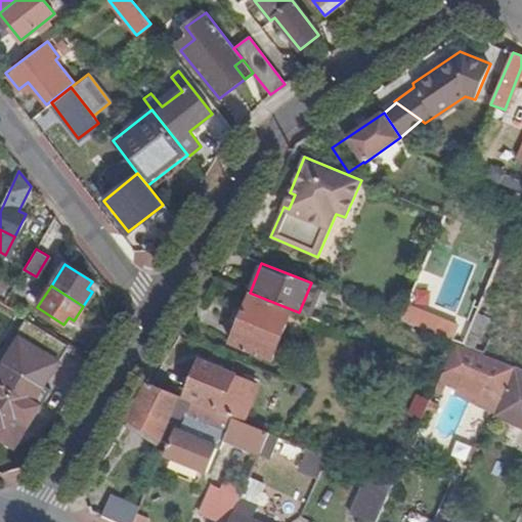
[(521,362),(521,288),(513,310),(482,298),(477,311),(489,315),(482,333),(488,336),(484,348),(521,362)]
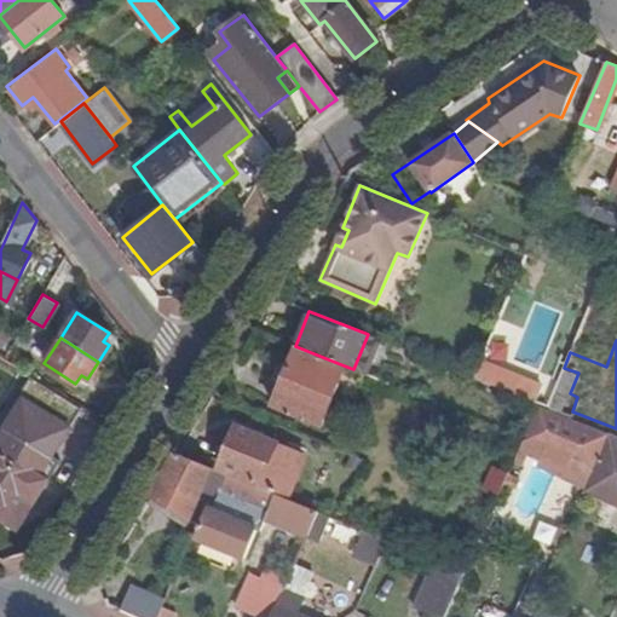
[(344,365),(295,346),(271,404),(319,424),(344,365)]
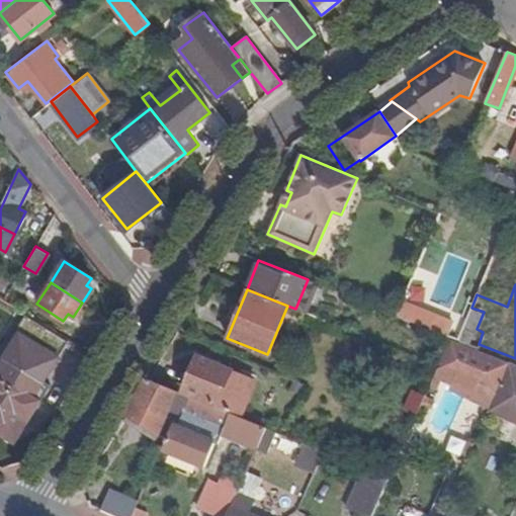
[(395,315),(444,334),(450,321),(401,302),(395,315)]
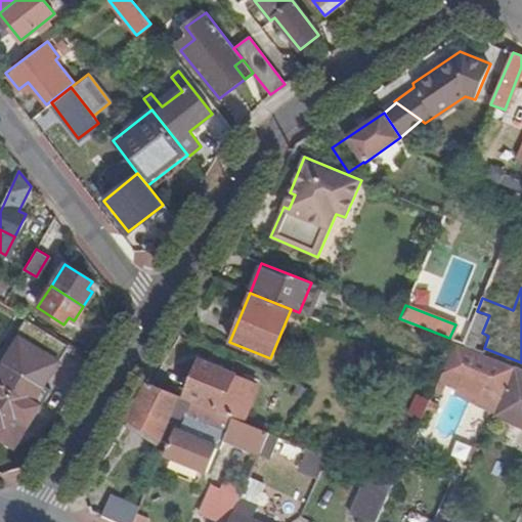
[(483,351),(484,348),(488,336),(482,333),(489,315),(477,311),(464,344),(483,351)]
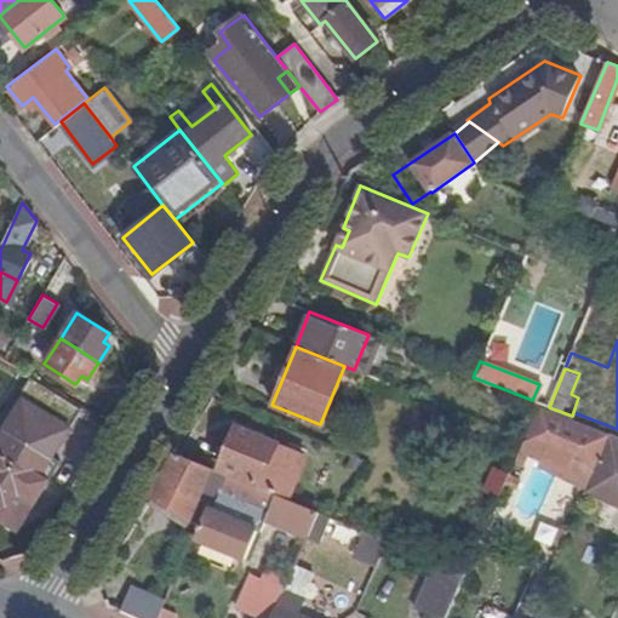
[(596,462),(610,431),(572,416),(549,407),(537,402),(525,431),(549,441),(545,448),(568,458),(572,451),(596,462)]
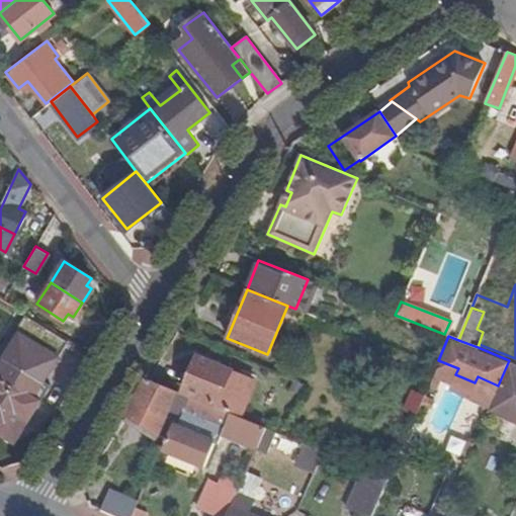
[(47,385),(0,357),(0,432),(8,438),(23,415),(27,418),(47,385)]
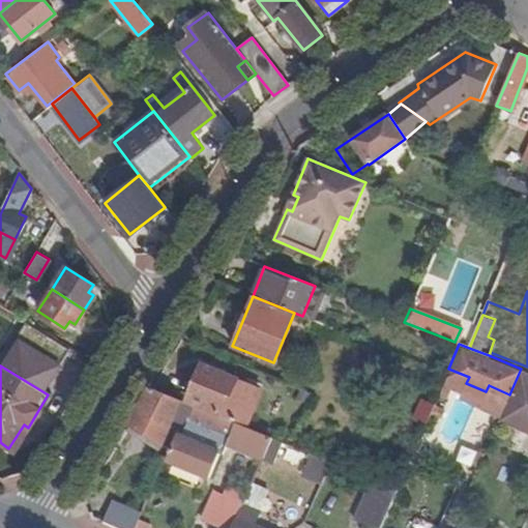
[(222,410),(220,416),(238,423),(244,427),(260,388),(200,365),(187,397),(222,410)]
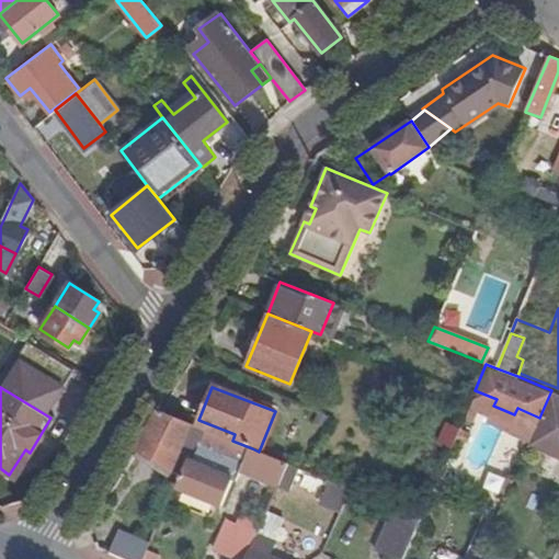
[(497,399),(475,390),(471,397),(493,406),(497,399)]
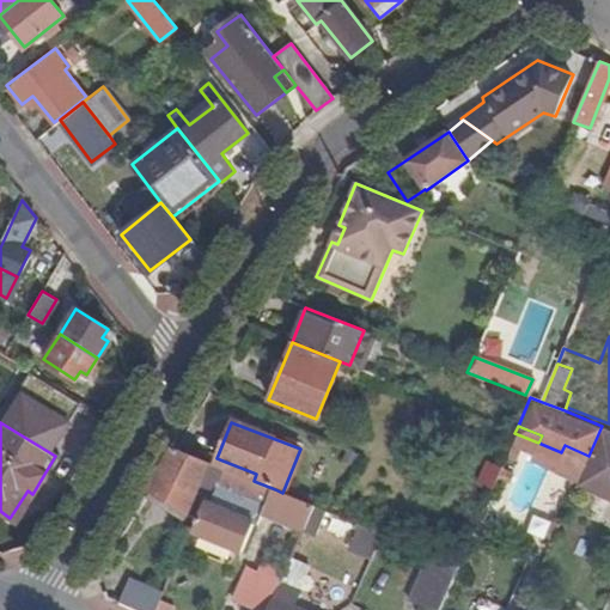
[(609,482),(609,428),(602,426),(589,456),(586,463),(583,471),(609,482)]
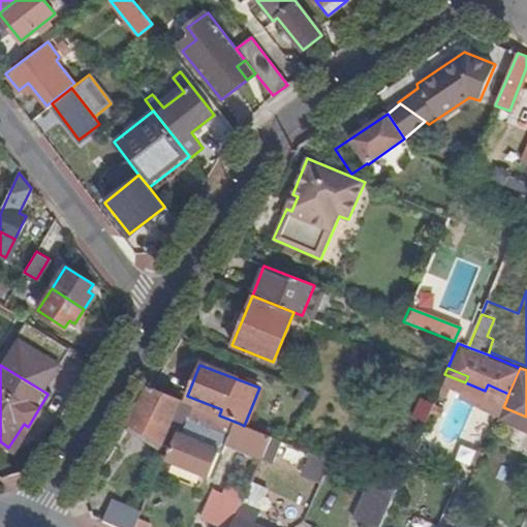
[(506,400),(508,394),(488,384),(485,391),(506,400)]
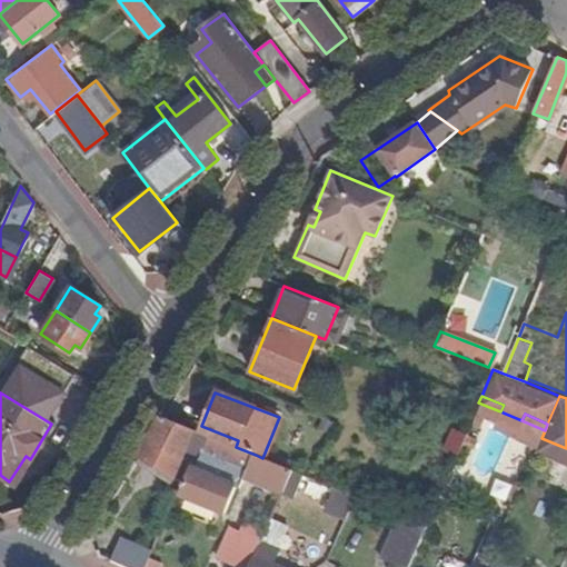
[(207,435),(160,417),(138,454),(171,475),(182,449),(198,455),(200,450),(207,435)]
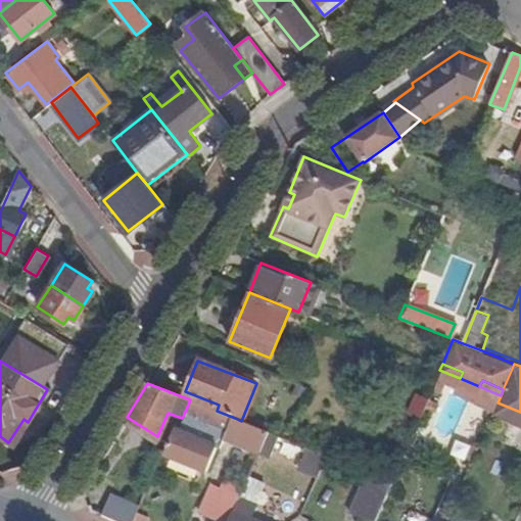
[(404,417),(417,423),(426,403),(413,396),(404,417)]
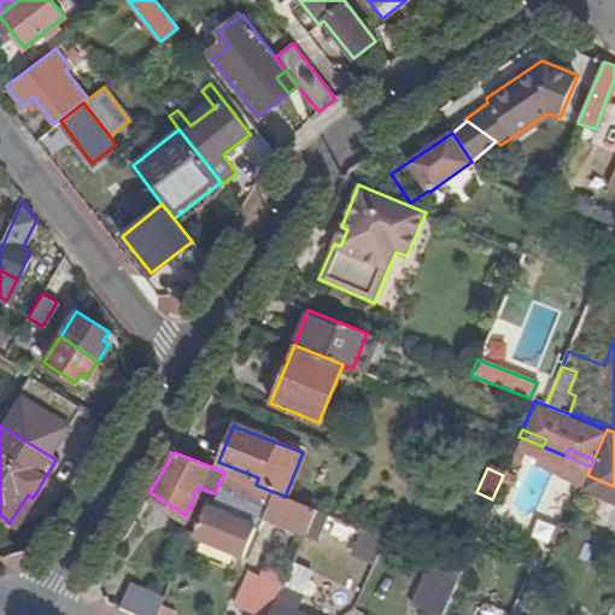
[(256,485),(224,472),(217,488),(265,508),(263,514),(268,516),(277,493),(256,485)]
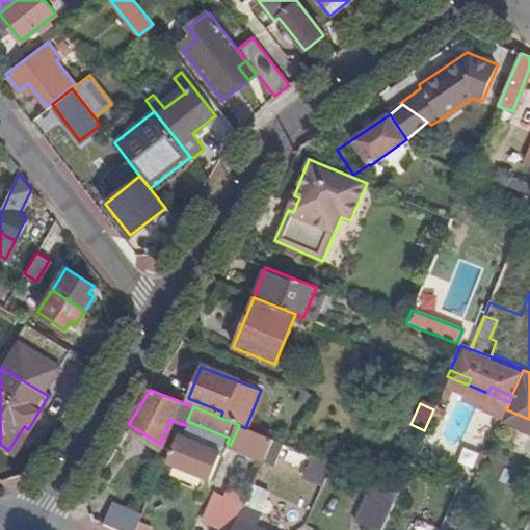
[(529,430),(529,419),(506,409),(501,420),(529,430)]
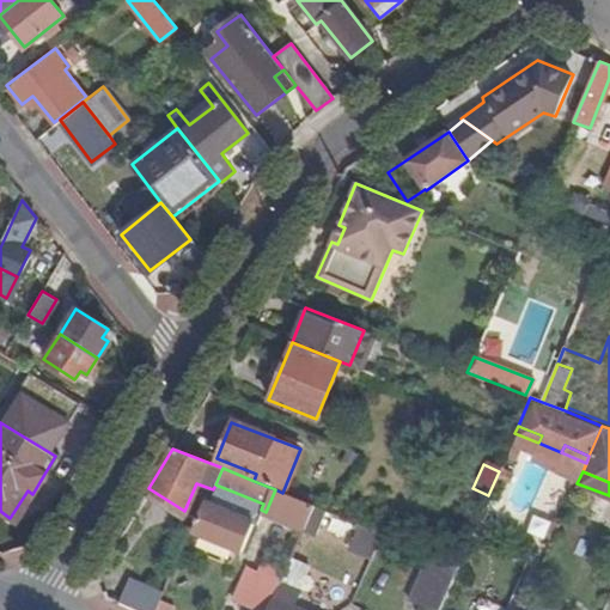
[(263,504),(215,485),(213,489),(208,502),(202,500),(189,530),(209,537),(206,543),(218,547),(220,542),(241,549),(251,520),(255,522),(261,510),(263,504)]
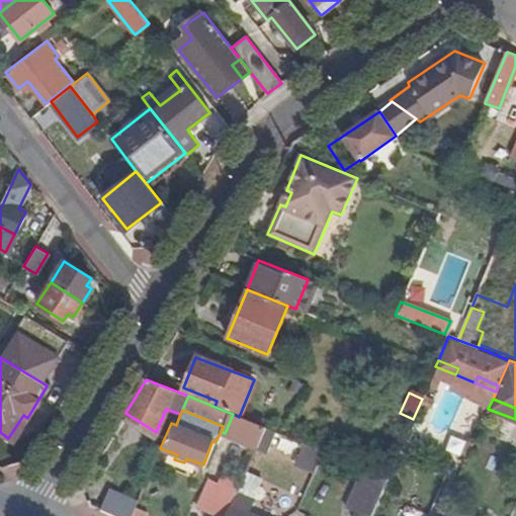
[(156,432),(125,413),(121,418),(154,438),(156,432)]
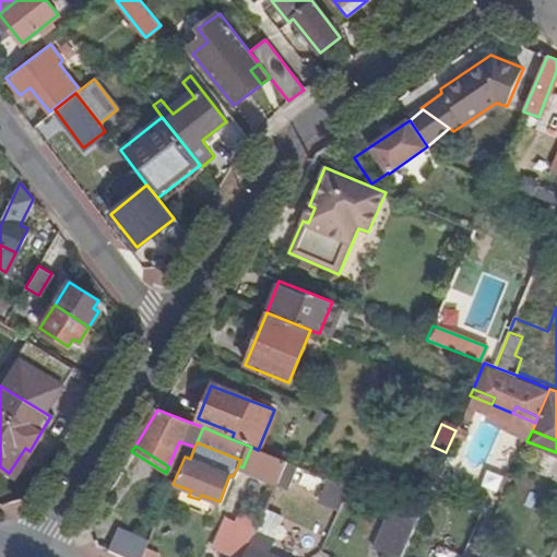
[(276,481),(285,461),(258,450),(251,447),(243,467),(276,481)]
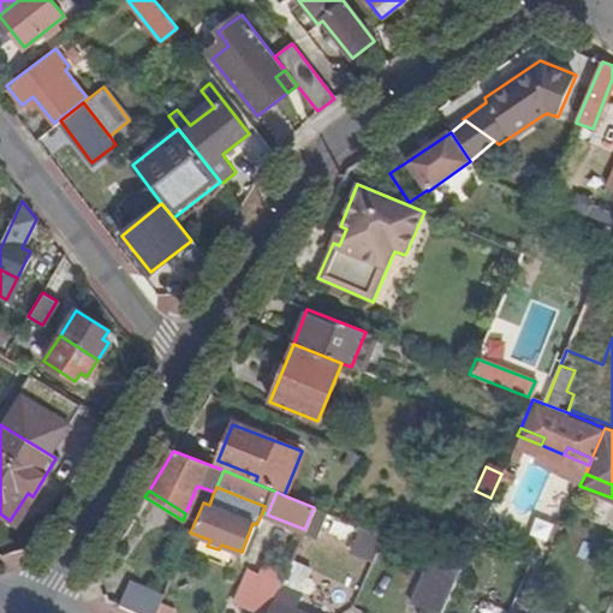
[(16,523),(33,497),(28,493),(10,521),(16,523)]
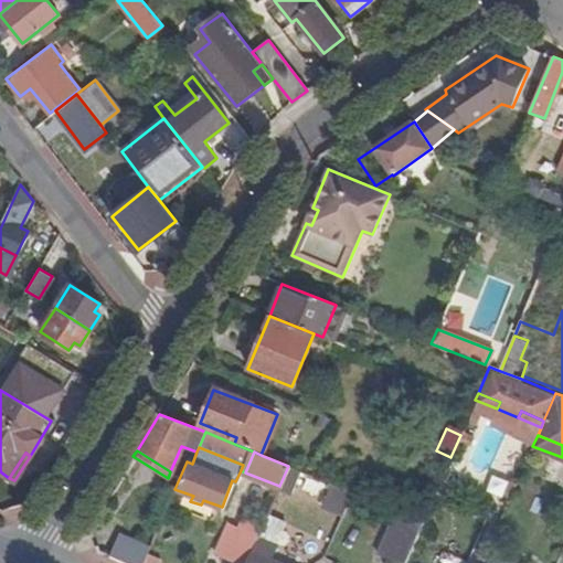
[(349,490),(300,470),(288,466),(279,486),(278,488),(340,513),(349,490)]
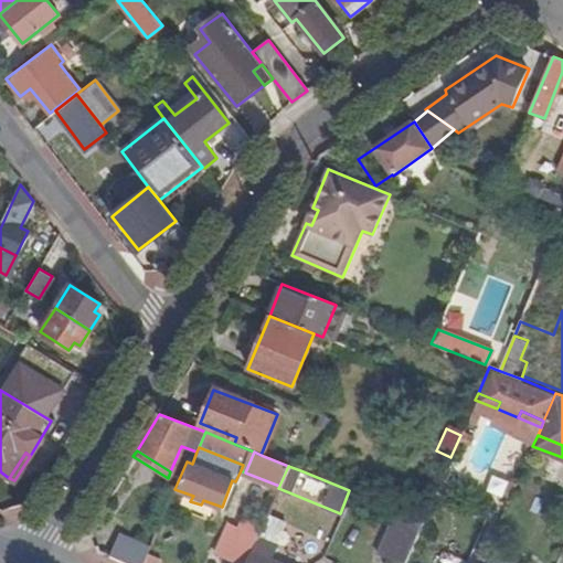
[(351,491),(349,490),(340,513),(341,513),(351,491)]
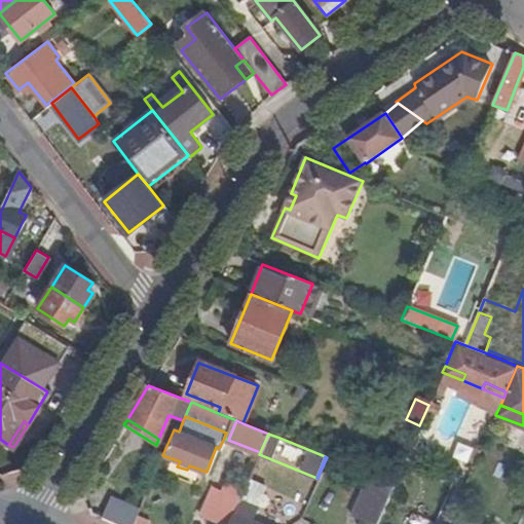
[(376,523),(394,484),(368,474),(351,515),(373,523),(376,523)]
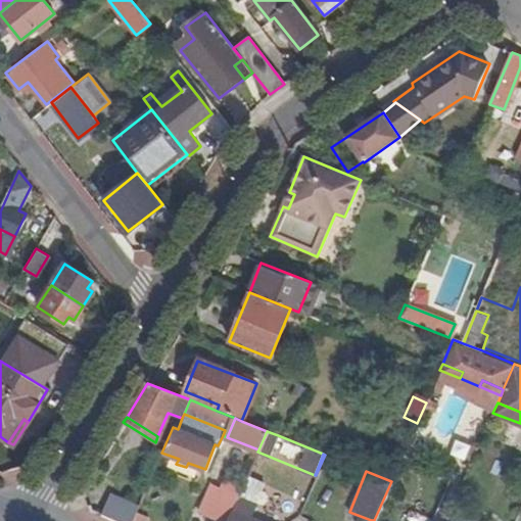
[(226,520),(237,498),(237,496),(208,484),(196,513),(212,520),(226,520)]
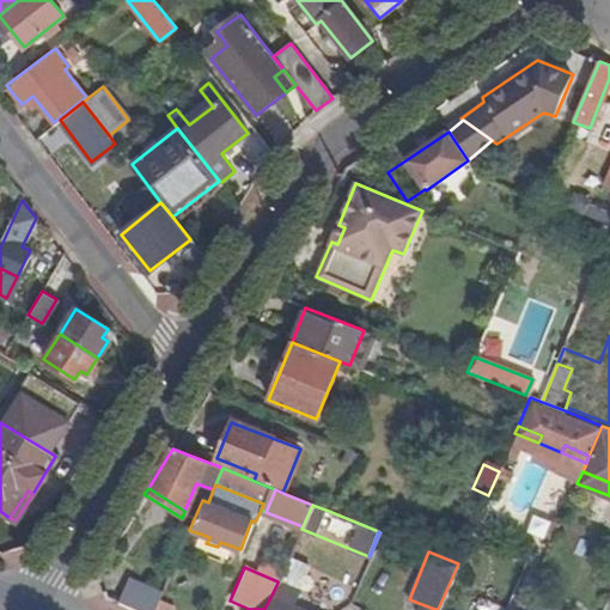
[(128,578),(116,602),(132,609),(134,609),(152,609),(162,592),(128,578)]
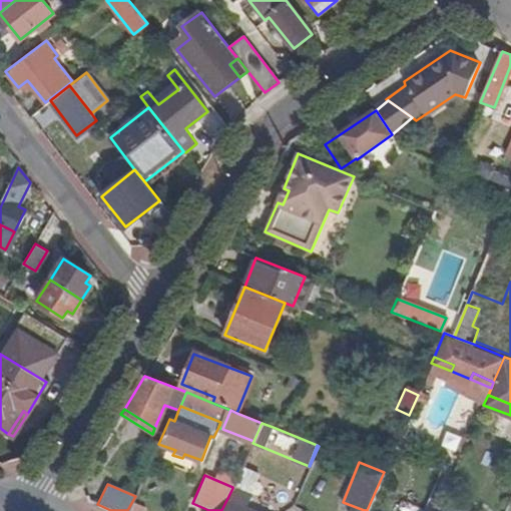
[(249,494),(232,487),(232,488),(221,510),(251,510),(243,507),(249,494)]
